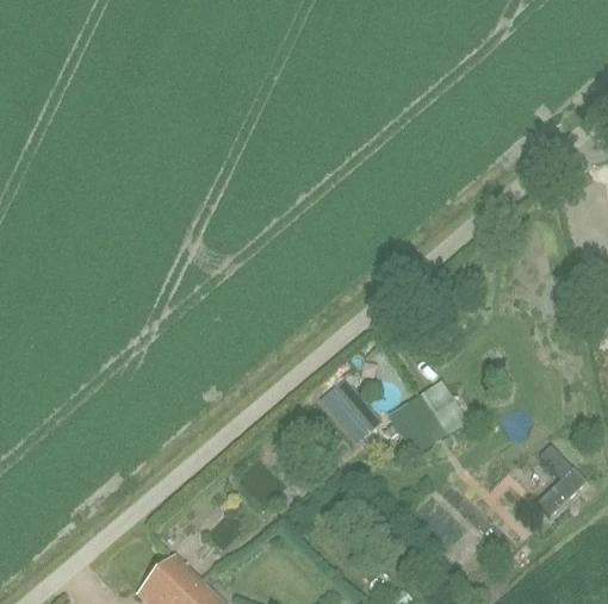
[(327,391),(316,400),(352,444),(364,435),(379,422),(348,384),(342,378),(327,391)]
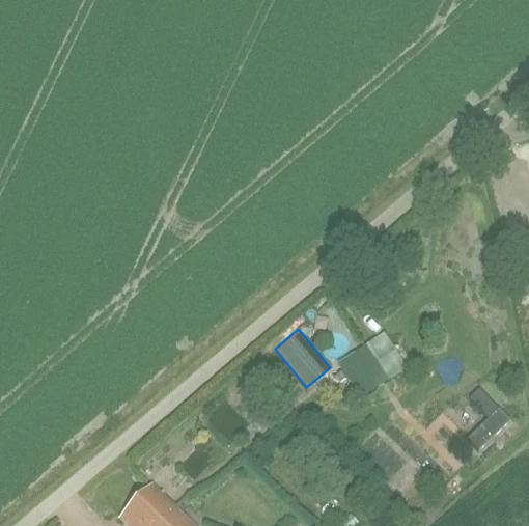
[(370,357),(377,366),(378,365),(386,378),(386,379),(406,365),(397,353),(391,343),(370,357)]
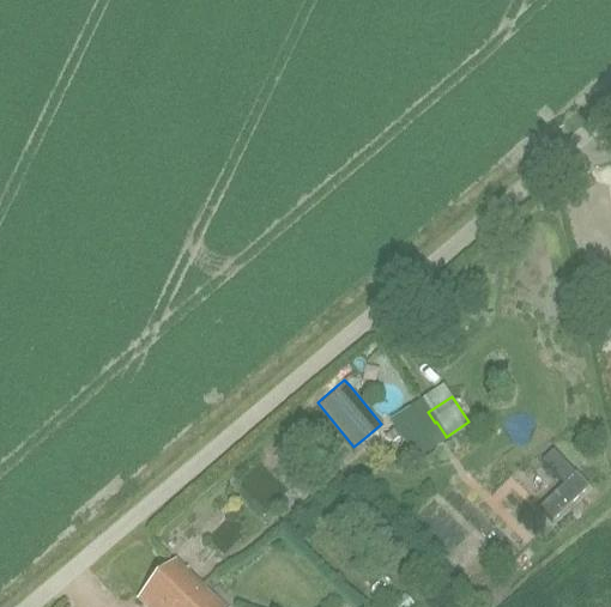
[(418,398),(388,417),(398,431),(428,412),(418,398)]
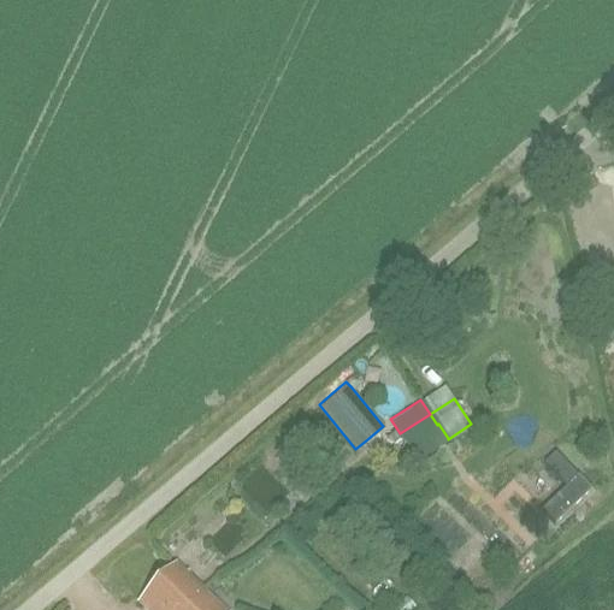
[(554,522),(590,486),(577,473),(577,474),(553,450),(543,460),(566,484),(541,508),(554,522)]
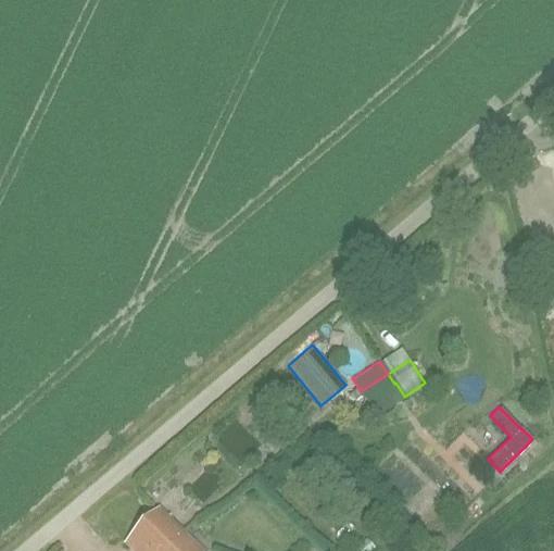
[(389,463),(377,476),(403,502),(415,490),(389,463)]
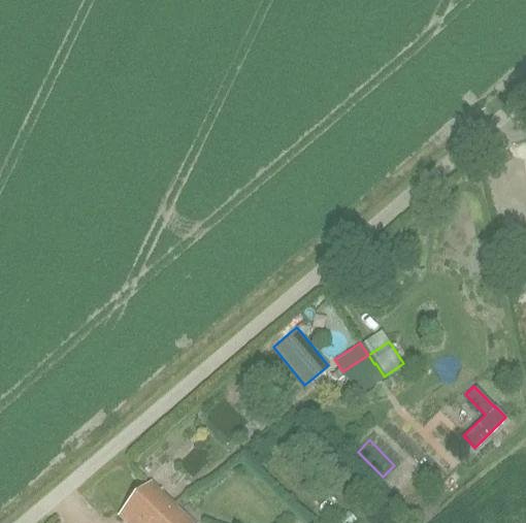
[(193,522),(150,481),(118,514),(127,522),(193,522)]
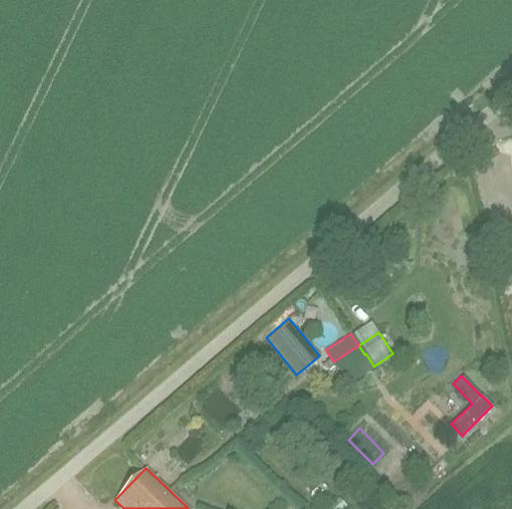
[(321,502),(334,490),(325,481),(312,493),(321,502)]
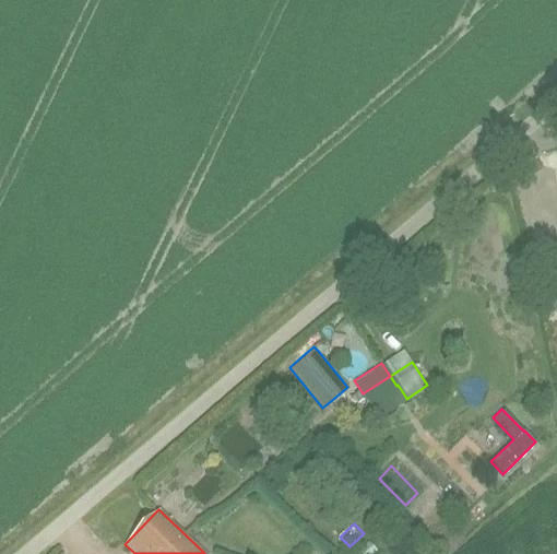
[(370,539),(356,553),(375,553),(380,547),(370,539)]
